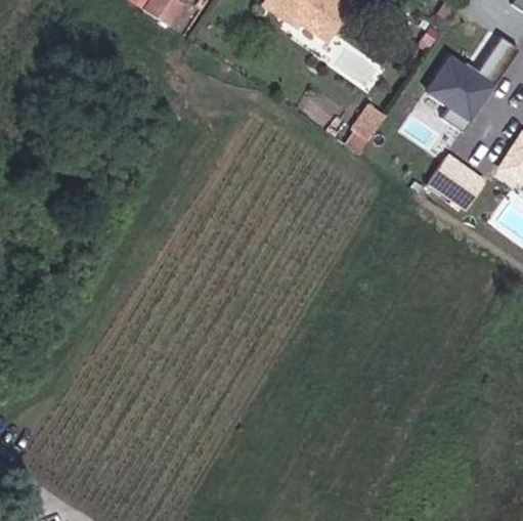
[(163,20),(174,0),(134,0),(133,1),(163,20)]
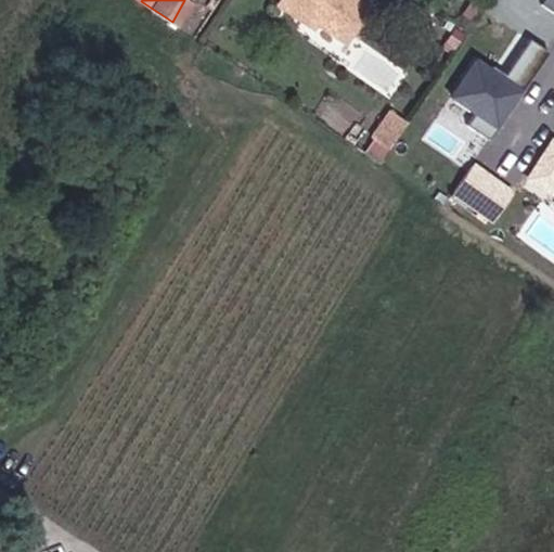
[(348,37),(369,0),(295,0),(293,3),(348,37)]
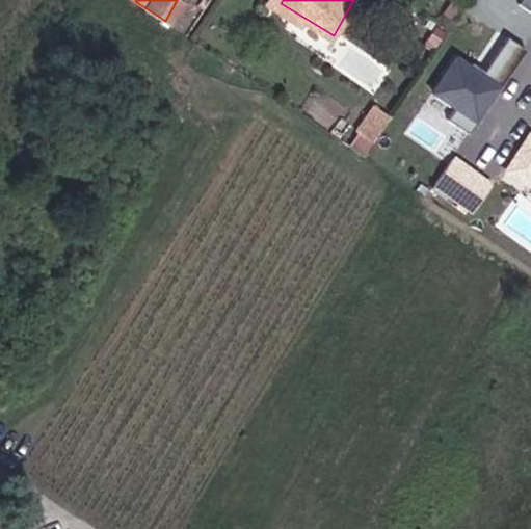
[(530,0),(512,0),(530,11),(530,0)]
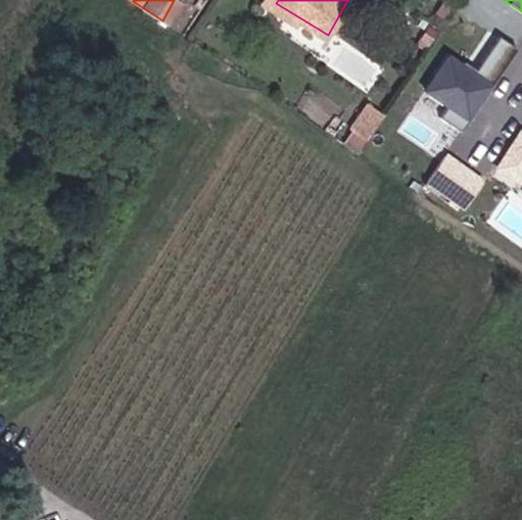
[(453,126),(510,44),(491,31),(466,68),(441,51),(418,85),(439,100),(432,111),(453,126)]
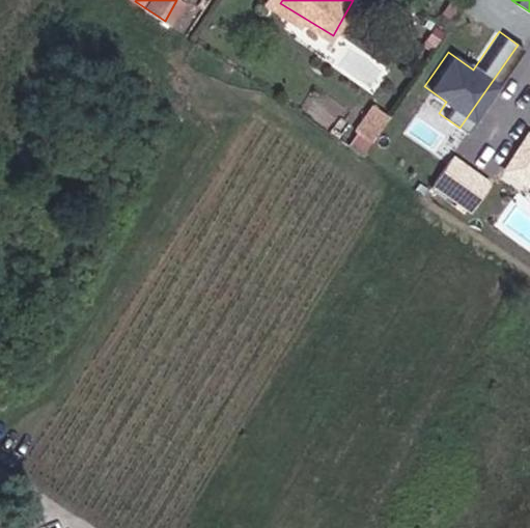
[(357,126),(370,135),(388,109),(373,100),(357,126)]
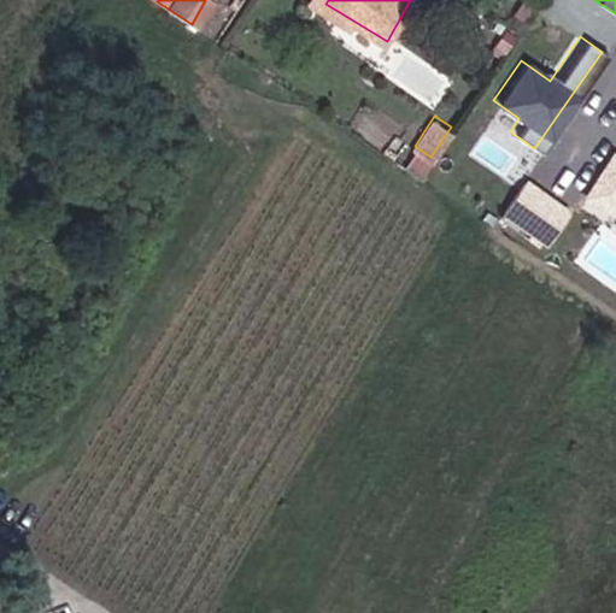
[(615,152),(586,201),(615,218),(615,152)]
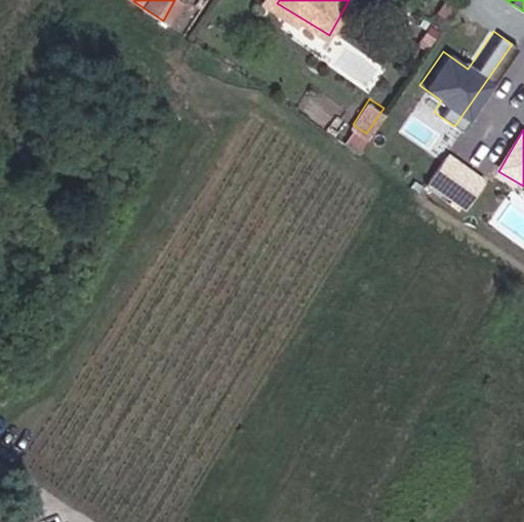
[(447,155),(429,187),(472,211),(490,179),(447,155)]
